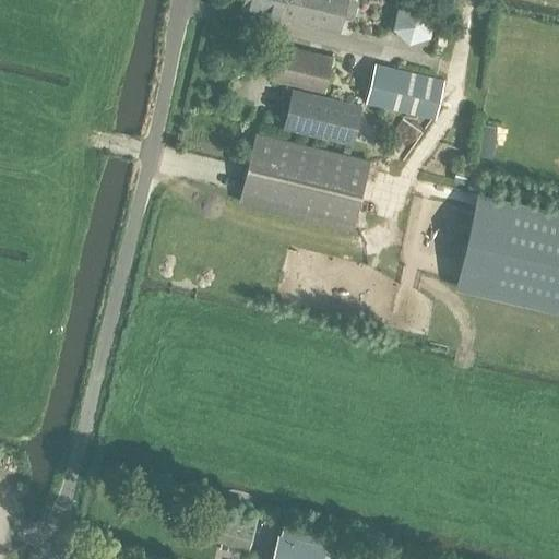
[(339,28),(342,15),(351,18),(353,15),(357,1),(356,0),(242,0),(241,6),(339,28)]
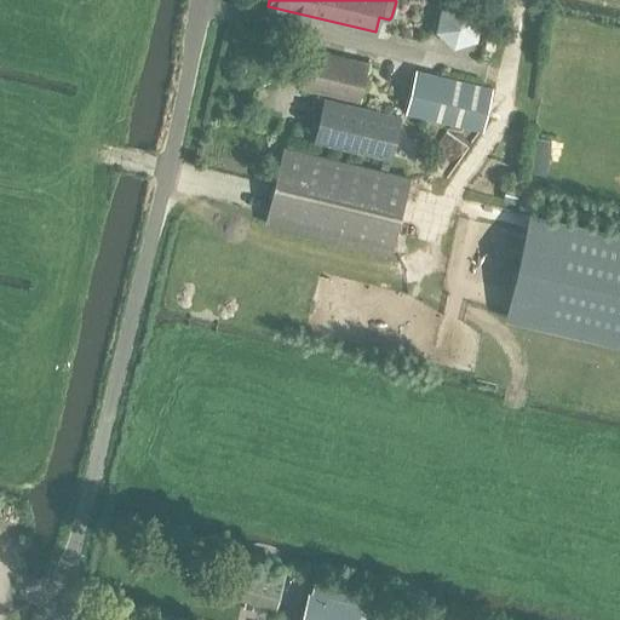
[(445,0),(435,30),(477,44),(488,9),(460,0),(445,0)]
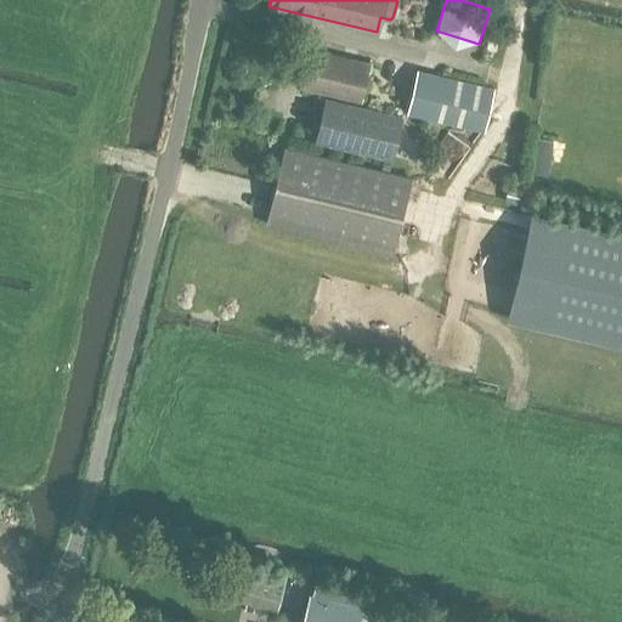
[(361,100),(371,61),(310,47),(301,85),(361,100)]
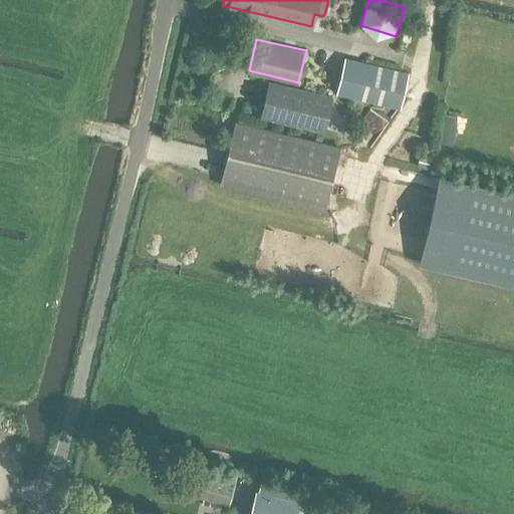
[(400,106),(408,72),(345,57),(337,92),(400,106)]
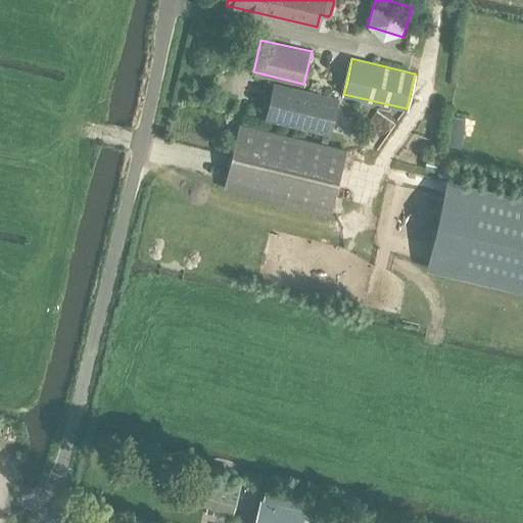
[(339,97),(274,82),(266,120),(330,135),(339,97)]
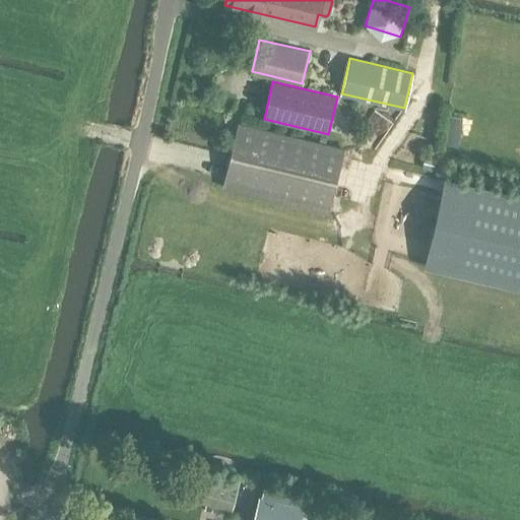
[(446,144),(458,145),(461,119),(449,118),(446,144)]
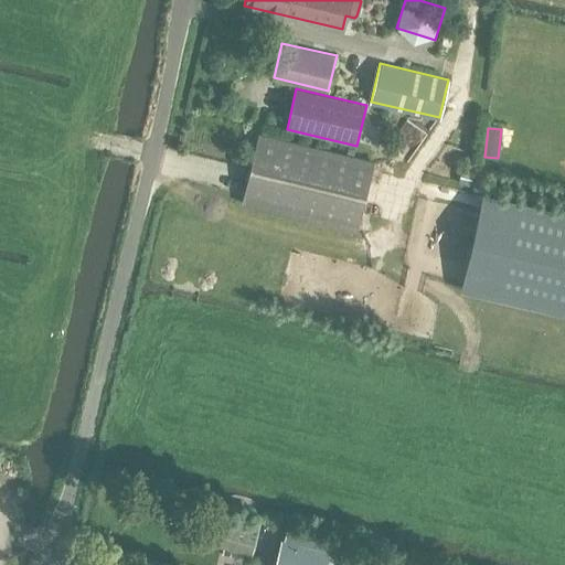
[(259,134),(243,202),(354,230),(372,161),(259,134)]
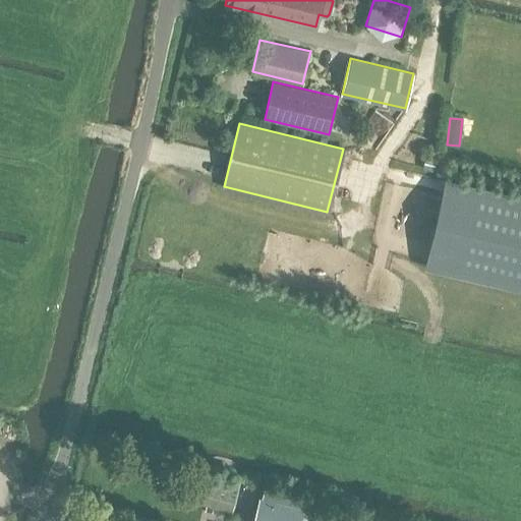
[(520,285),(520,195),(446,179),(426,264),(520,285)]
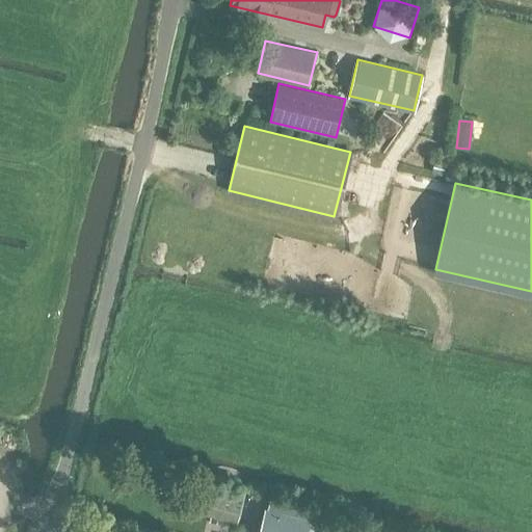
[(197,498),(230,507),(235,486),(203,478),(197,498)]
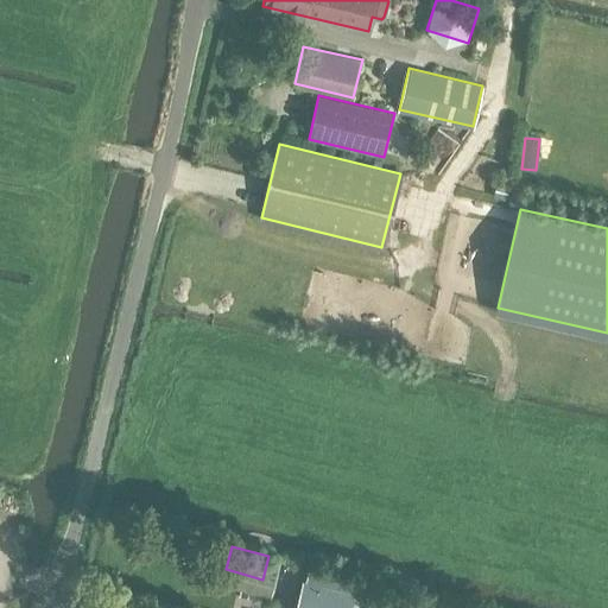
[(297,607),(366,607),(371,596),(305,580),(297,607)]
